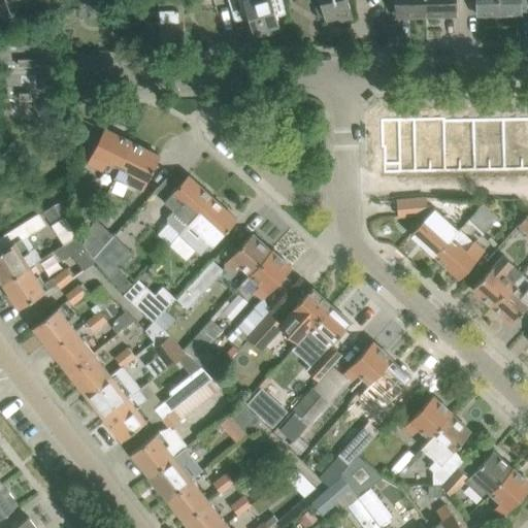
[(160,23),(145,23),(145,43),(161,43),(161,50),(185,50),(184,29),(183,10),(182,0),(158,0),(159,10),(160,23)]
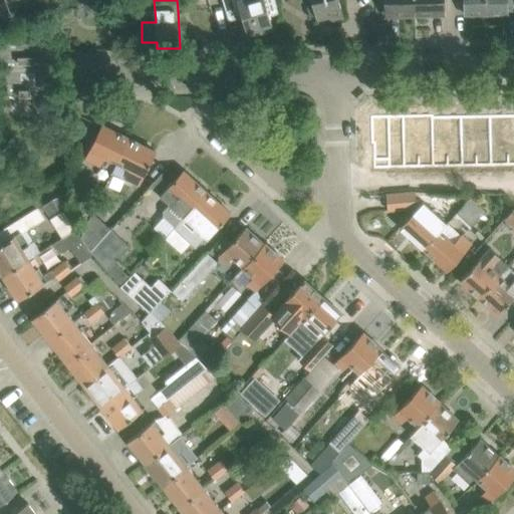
[(235,0),(236,0),(248,38),(273,30),(268,16),(277,13),(273,0),(235,0)]
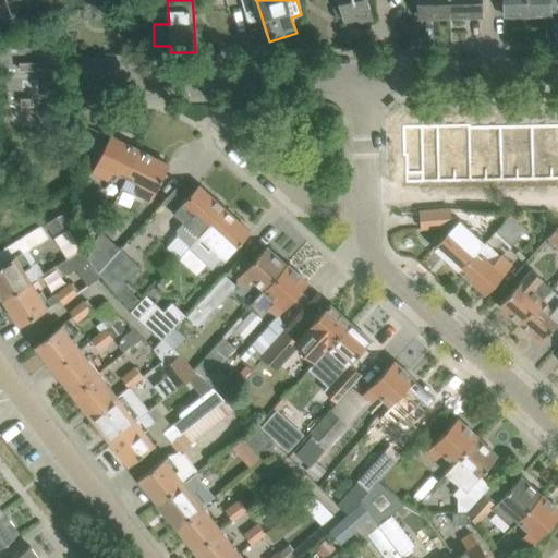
[(360,22),(372,19),(367,0),(338,0),(340,5),(335,7),(337,21),(343,20),(343,22),(359,19),(360,22)]
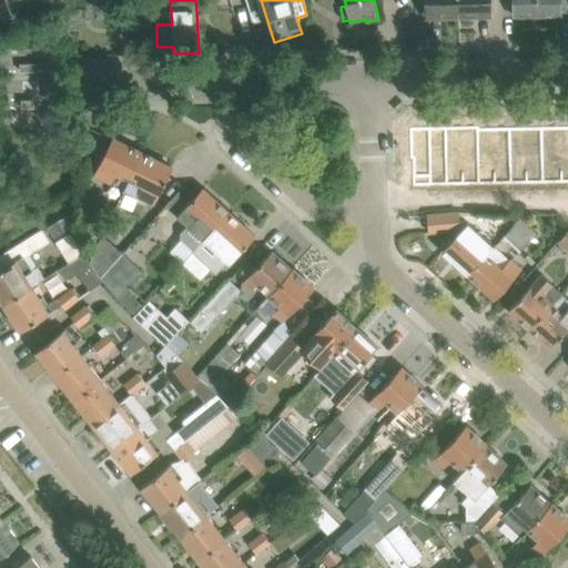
[(425,0),(426,14),(438,14),(438,18),(456,18),(455,0),(425,0)]
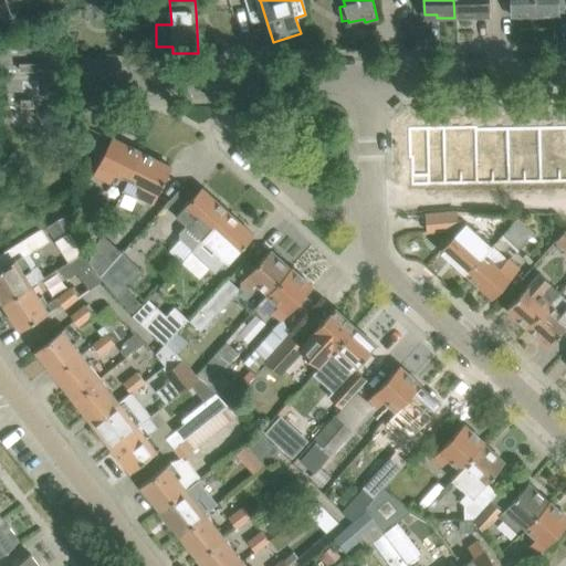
[(453,0),(454,18),(475,17),(475,13),(488,13),(486,0),(453,0)]
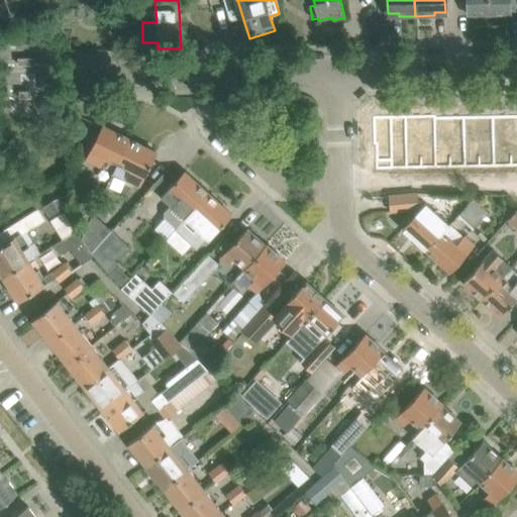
[(466,0),(467,15),(488,14),(488,0),(466,0)]
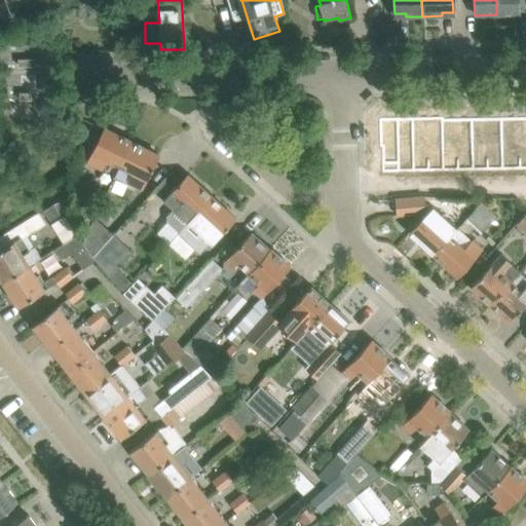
[(496,0),(496,14),(519,14),(519,11),(524,11),(523,0),(496,0)]
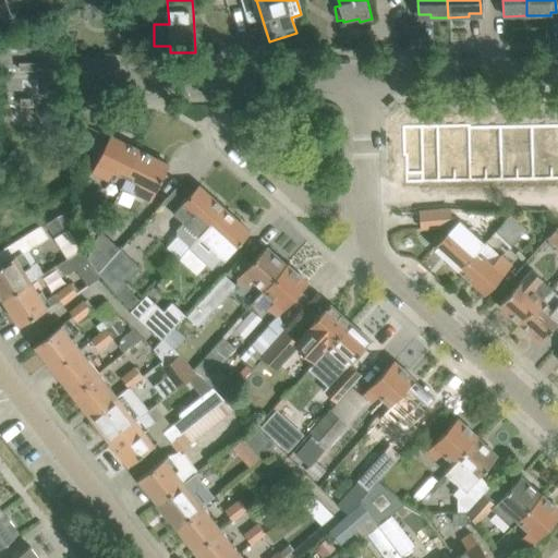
[(470,125),(402,128),(402,157),(404,157),(405,184),(557,180),(557,125),(470,128),(470,125)]
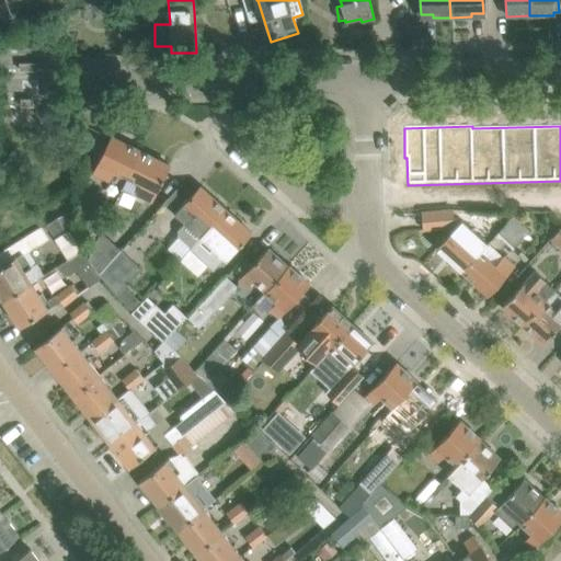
[(93,173),(105,179),(109,181),(113,172),(126,179),(140,151),(111,137),(93,173)]
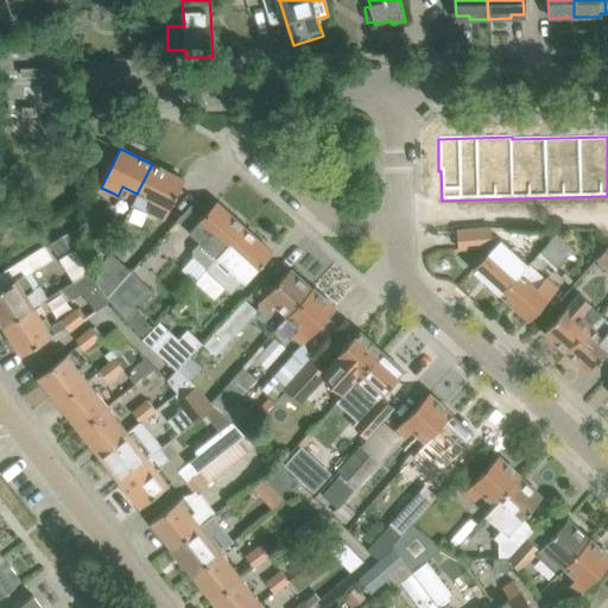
[(152,164),(137,194),(152,201),(147,210),(165,219),(184,181),(152,164)]
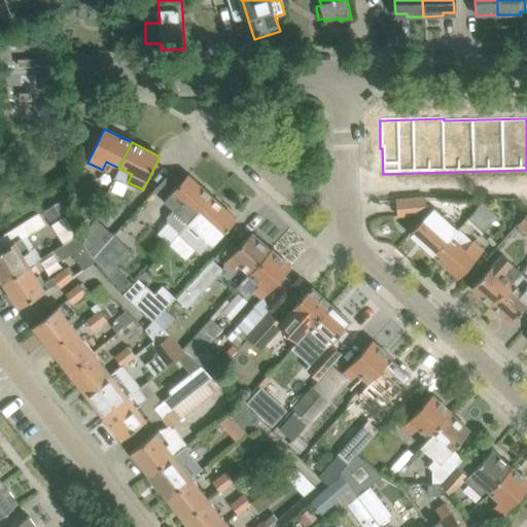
[(187,175),(173,190),(164,201),(173,210),(167,218),(167,222),(178,233),(187,222),(187,223),(211,198),(187,175)]
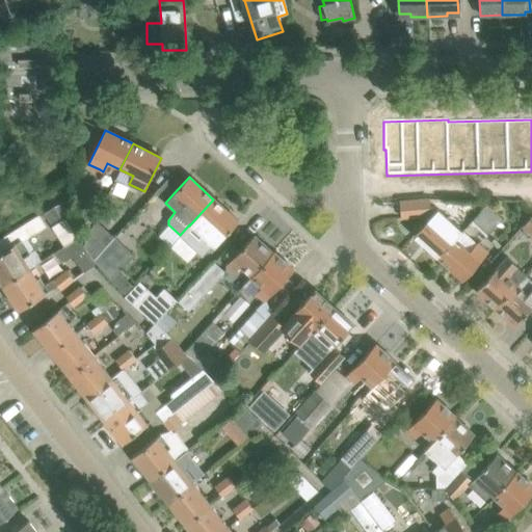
[(434,197),(461,196),(460,183),(433,184),(434,197)]
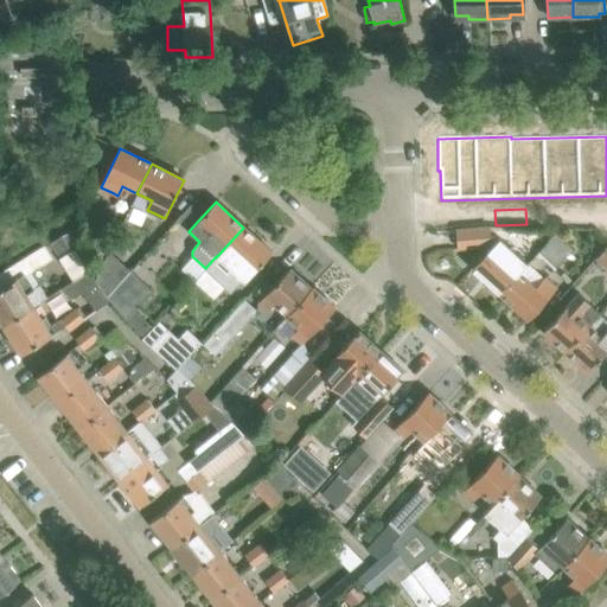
[(490,227),(457,229),(459,250),(492,247),(490,227)]
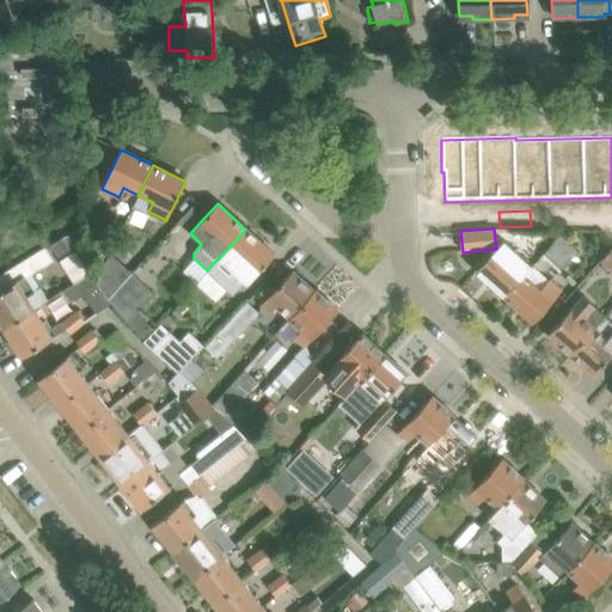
[(245,230),(218,259),(246,285),(274,255),(245,230)]
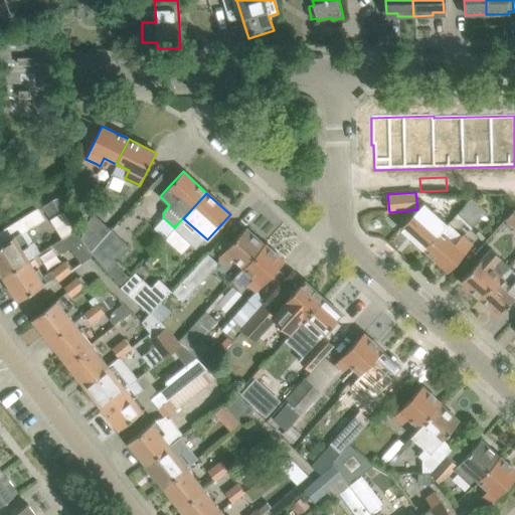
[(56,202),(54,198),(42,206),(48,216),(57,211),(59,213),(62,211),(56,202)]
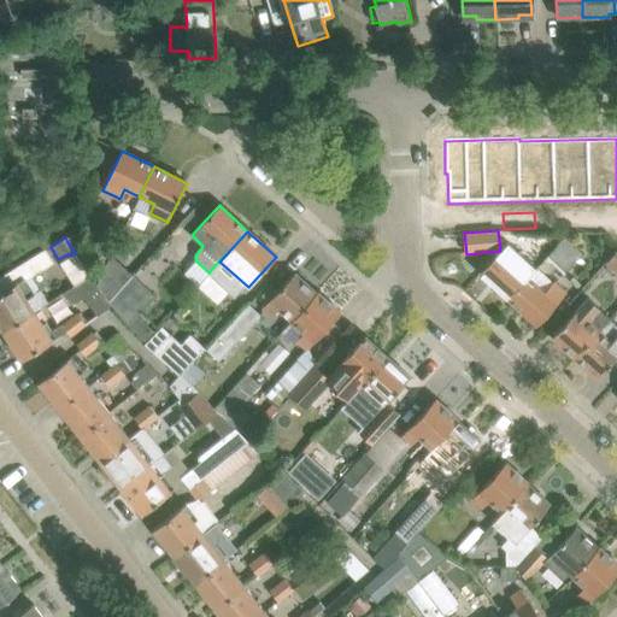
[(582,254),(564,239),(545,259),(563,275),(582,254)]
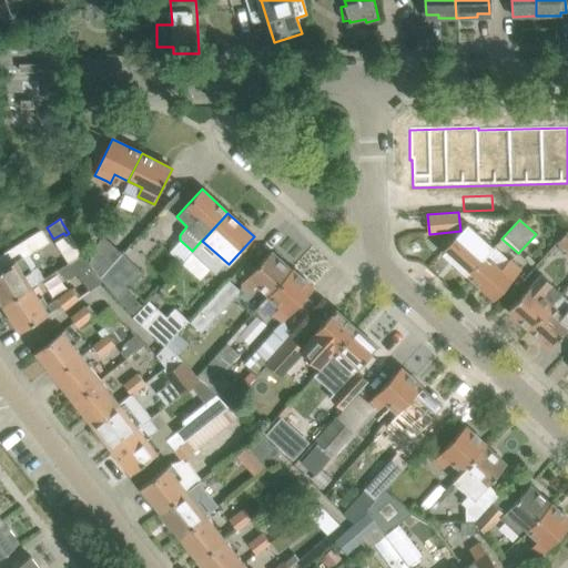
[(88,246),(94,233),(98,226),(84,221),(77,242),(88,246)]
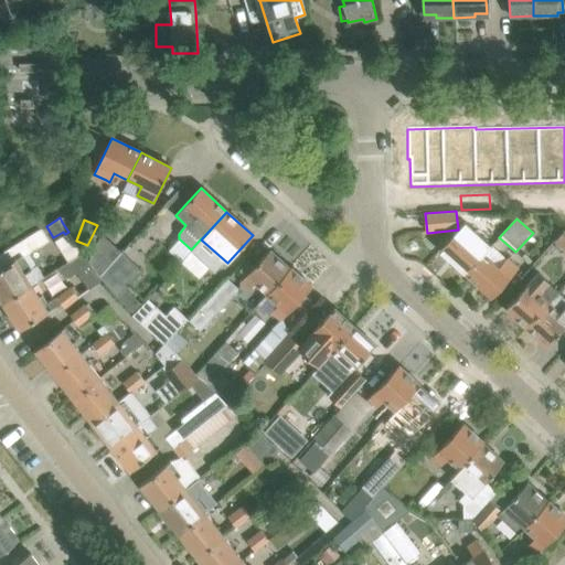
[(465,222),(455,234),(439,249),(466,274),(491,246),(465,222)]
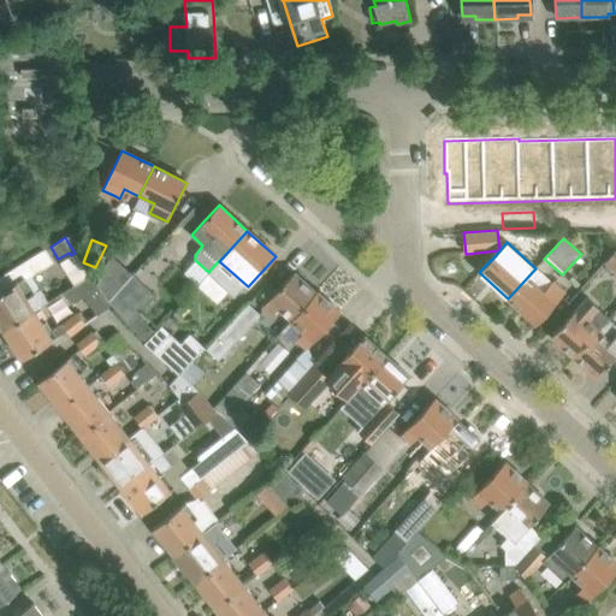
[(0,326),(4,331),(34,312),(47,303),(39,290),(33,294),(25,280),(53,262),(45,249),(9,272),(16,283),(0,292),(0,326)]
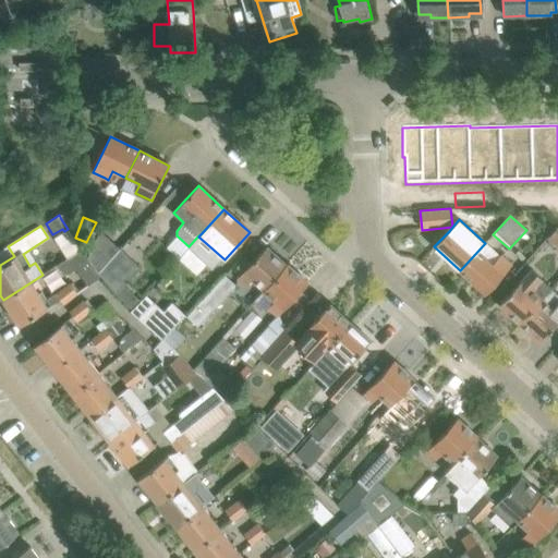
[(557,226),(547,239),(557,247),(557,226)]
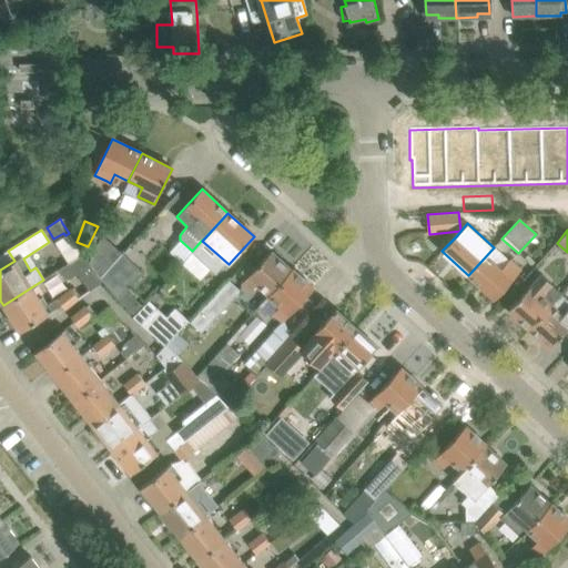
[(69,233),(66,235),(54,243),(68,263),(82,254),(69,233)]
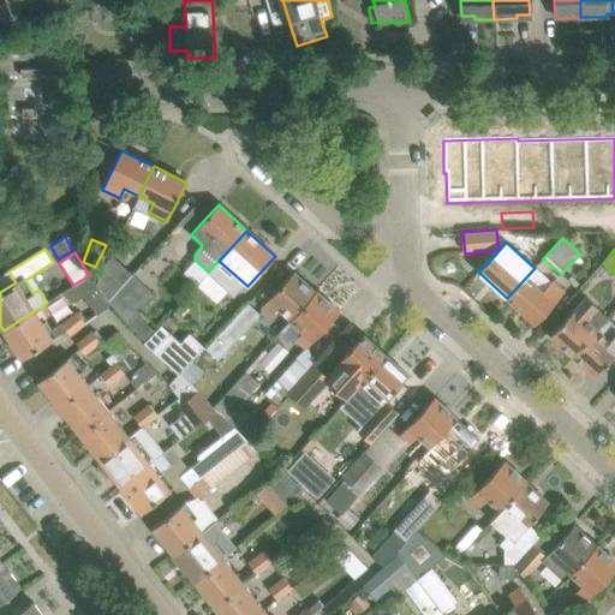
[(107,254),(94,281),(108,303),(132,275),(109,255),(107,254)]
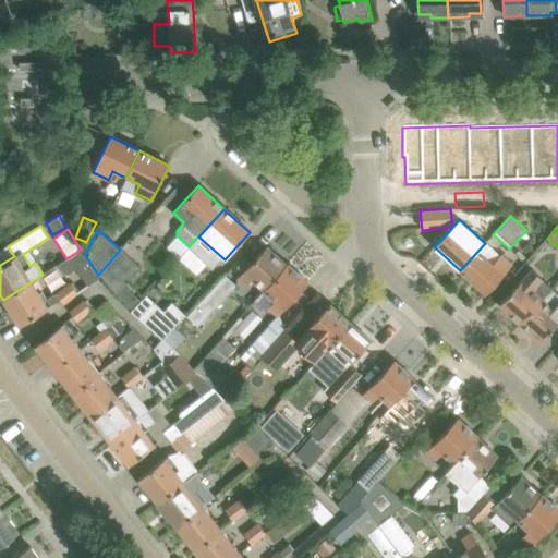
[(485,243),(460,270),(486,293),(511,266),(485,243)]
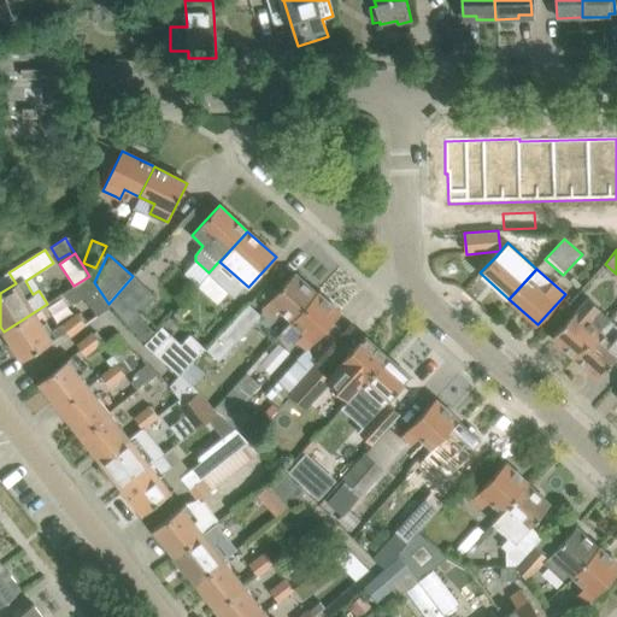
[(317,293),(294,272),(263,309),(272,317),(280,310),(292,321),(317,293)]
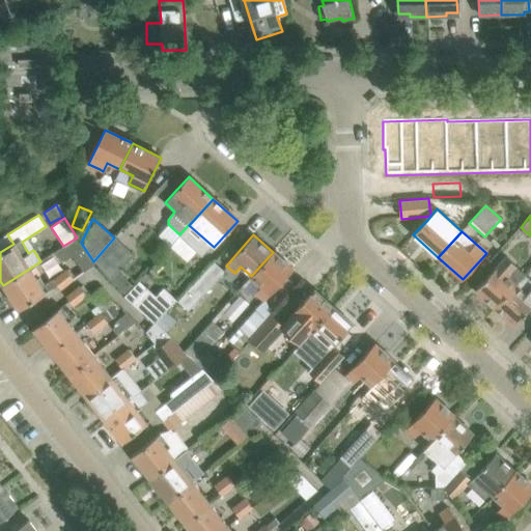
[(77,238),(63,246),(54,252),(61,262),(70,257),(74,258),(83,272),(95,262),(93,261),(81,243),(79,238),(78,236),(77,238)]
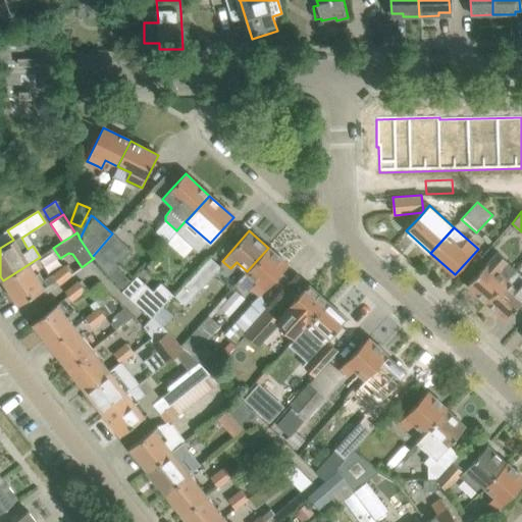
[(131,251),(112,233),(92,257),(94,258),(122,291),(132,281),(116,267),(131,251)]
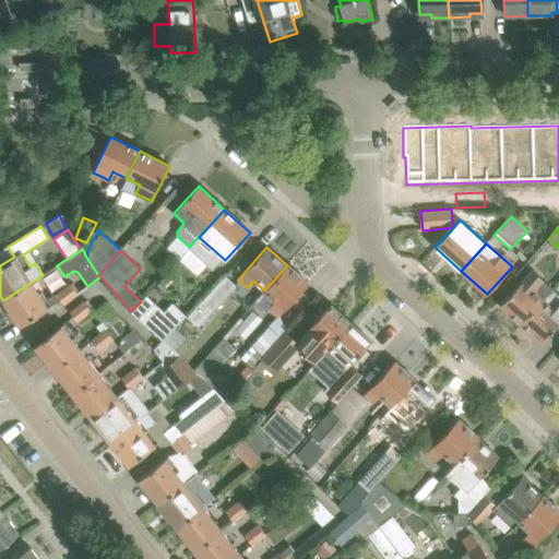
[(307,284),(287,265),(264,290),(254,302),(265,312),(270,308),(278,316),(307,284)]
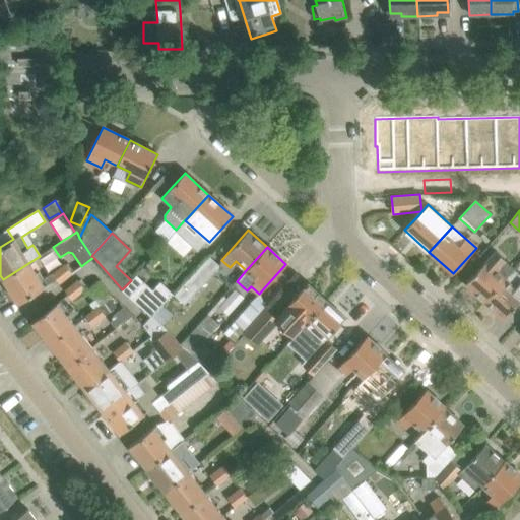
[(513,269),(494,253),(465,284),(484,302),(513,269)]
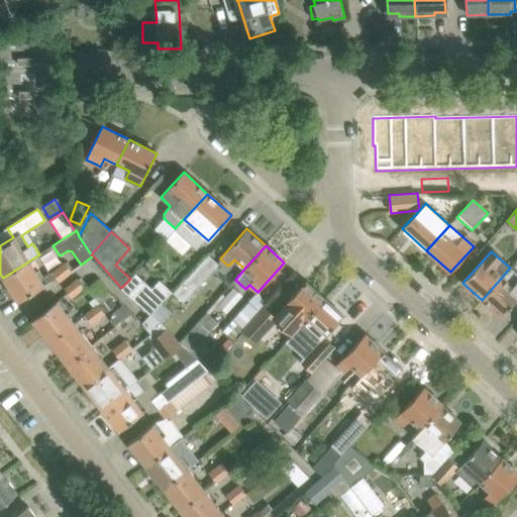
[(173,295),(182,303),(218,263),(209,254),(173,295)]
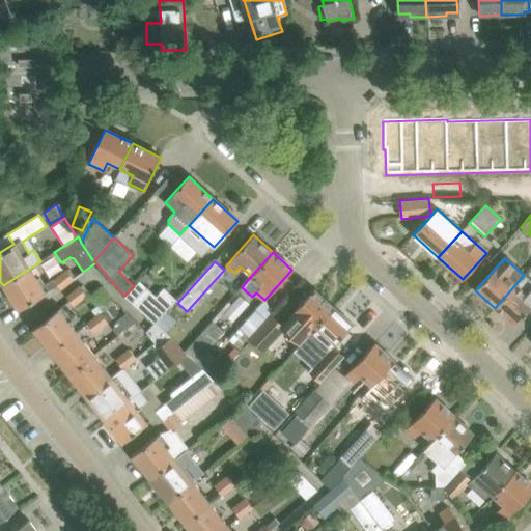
[(29,269),(3,285),(18,310),(56,285),(59,289),(74,279),(73,278),(75,277),(68,269),(66,270),(65,270),(44,285),(38,277),(35,279),(29,269)]
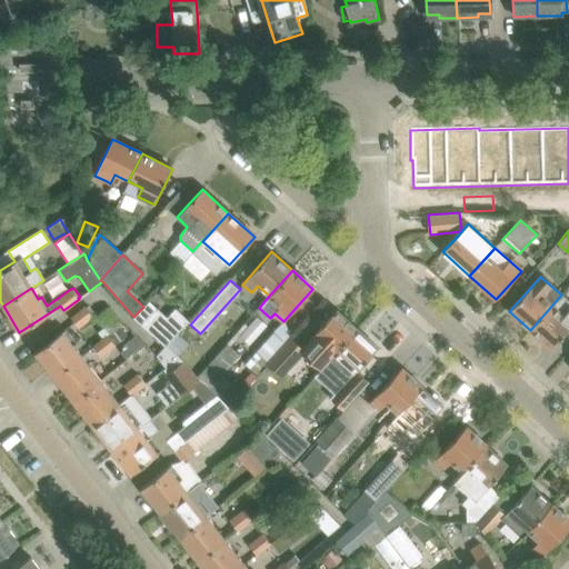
[(568,300),(561,295),(530,330),(550,349),(568,328),(568,300)]
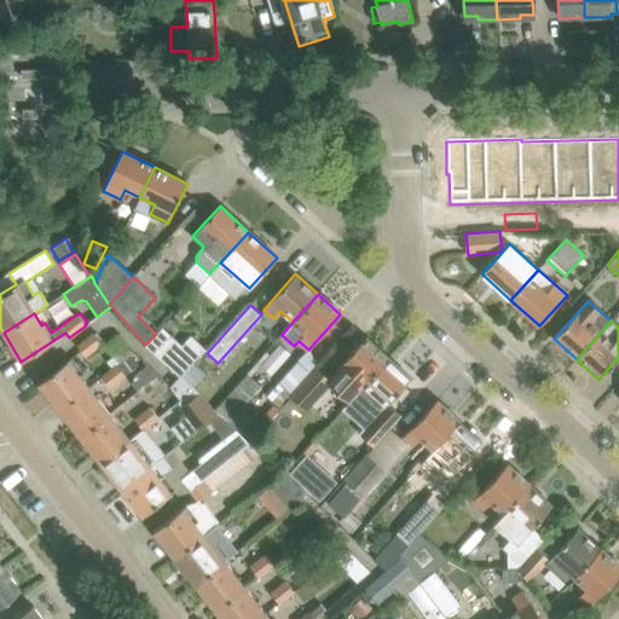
[(191,336),(181,346),(162,328),(156,334),(145,345),(144,346),(178,376),(179,377),(197,359),(203,352),(206,354),(207,353),(191,336)]
